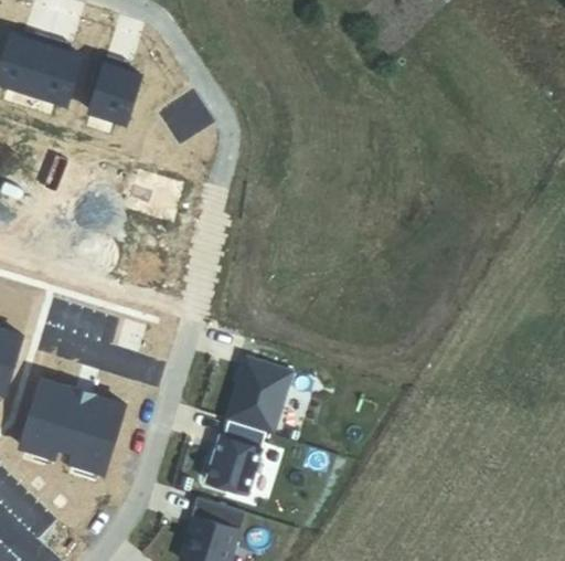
[(32,44),(34,38),(27,34),(24,42),(32,44)]
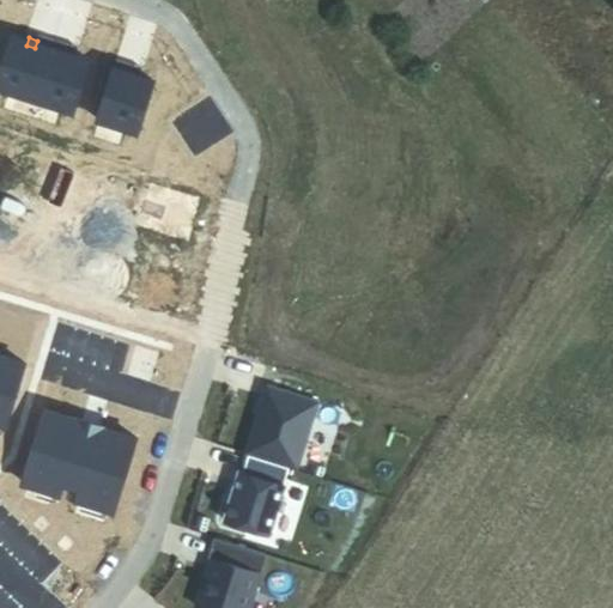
[(71,50),(37,41),(35,48),(26,46),(12,41),(0,79),(0,95),(73,117),(90,66),(76,61),(67,59),(71,50)]
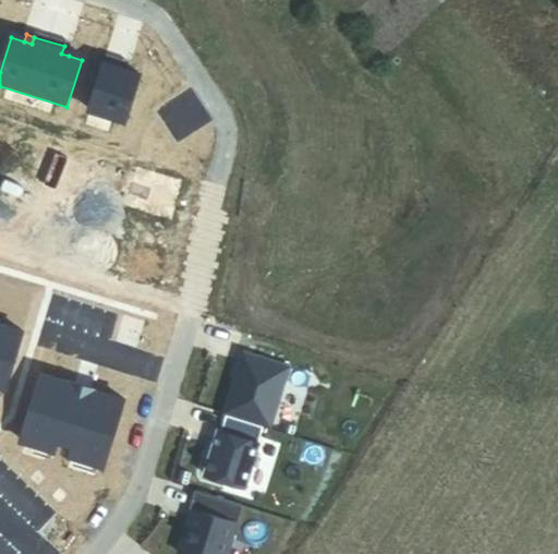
[(71,49),(64,46),(61,53),(69,56),(71,49)]
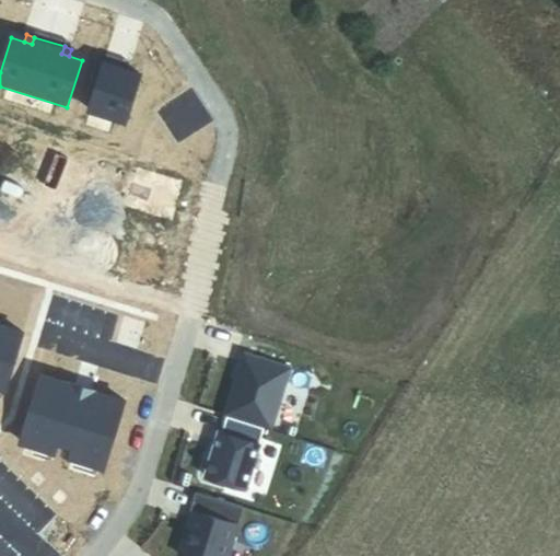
[(130,68),(107,60),(90,115),(126,127),(141,79),(128,74),(130,68)]
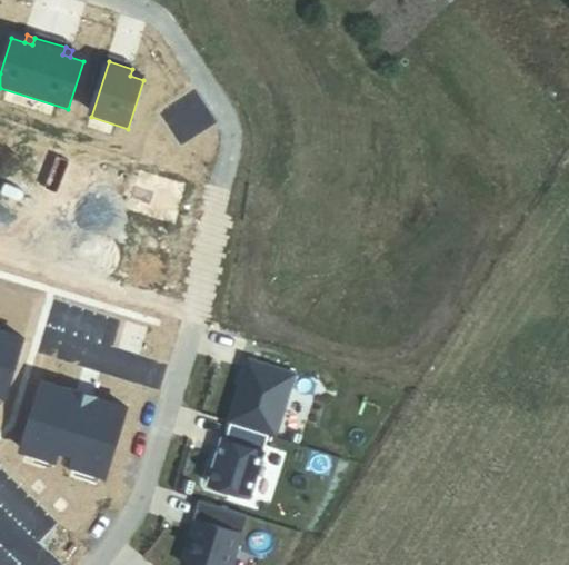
[(0,397),(6,399),(23,343),(0,335),(0,397)]
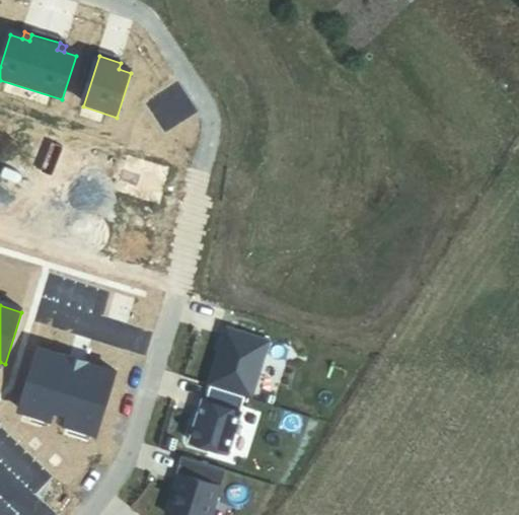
[(251,401),(270,344),(226,330),(208,388),(211,389),(245,399),(251,401)]
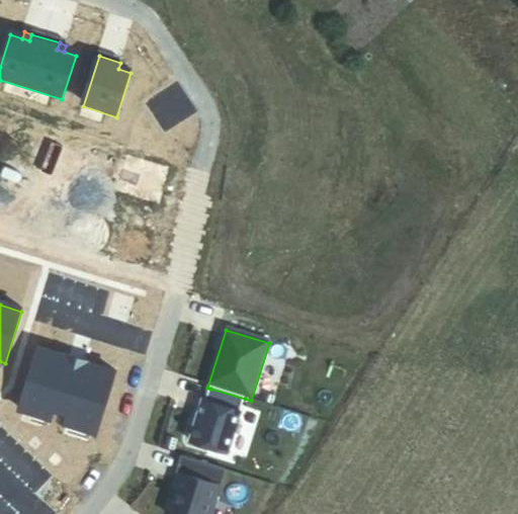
[(69,360),(37,350),(19,413),(50,422),(53,412),(68,417),(65,426),(95,436),(114,374),(84,364),(78,384),(63,380),(69,360)]
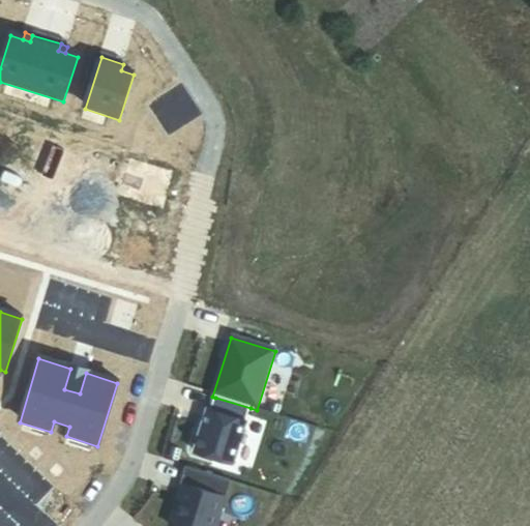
[(251,408),(215,398),(210,413),(208,412),(195,455),(232,466),(251,408)]
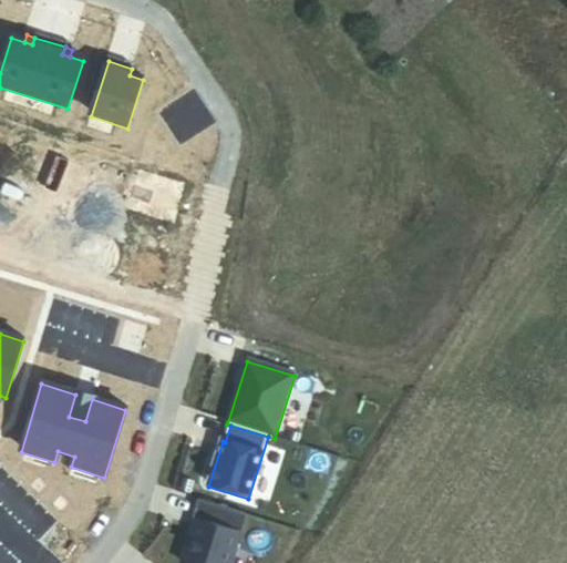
[(232,562),(247,518),(197,502),(192,521),(195,522),(183,562),(232,562)]
